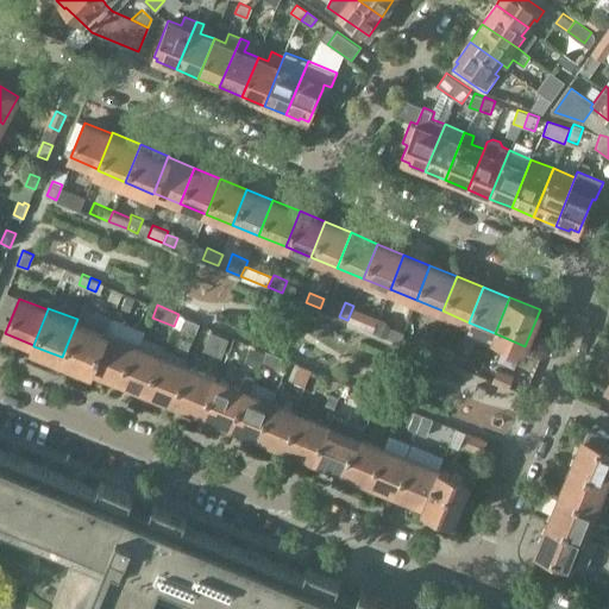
[(186,318),(182,327),(182,328),(196,334),(201,324),(186,318)]
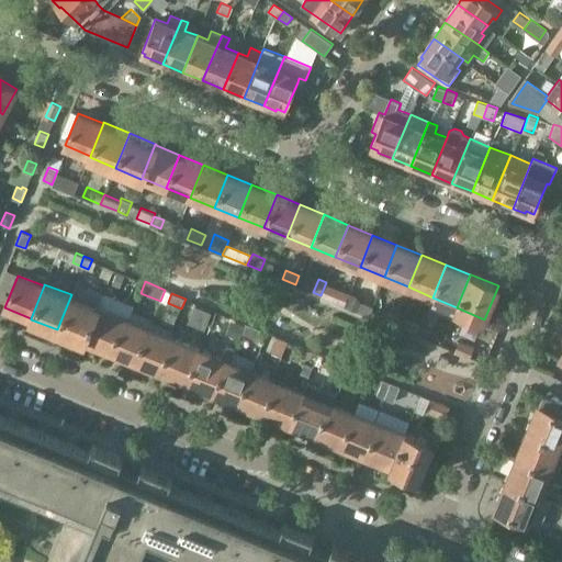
[(98,305),(71,294),(57,329),(83,340),(83,339),(97,306),(98,305)]
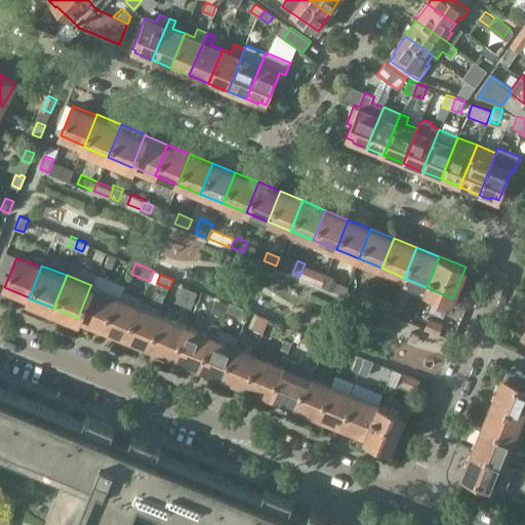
[(342,294),(346,287),(334,283),(329,275),(320,281),(319,284),(342,294)]
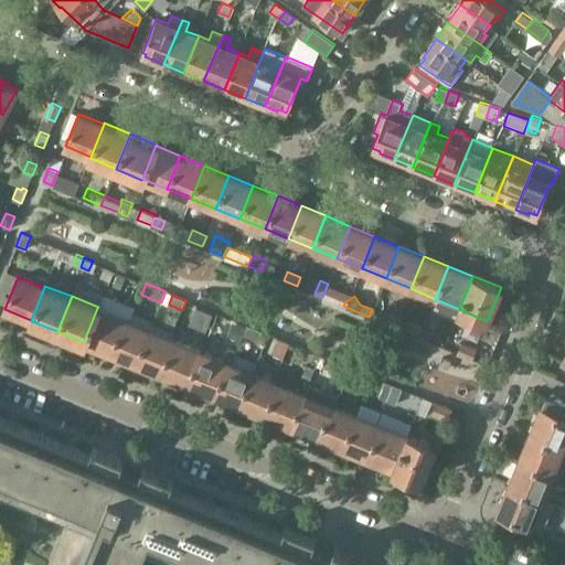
[(400,310),(390,306),(386,305),(383,315),(396,320),(400,310)]
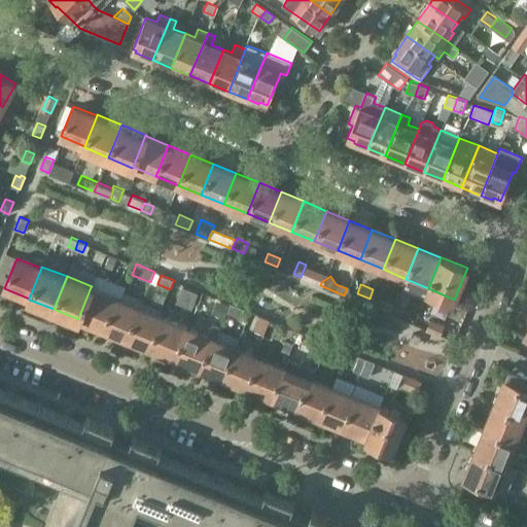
[(115,297),(91,287),(78,318),(102,328),(115,297)]
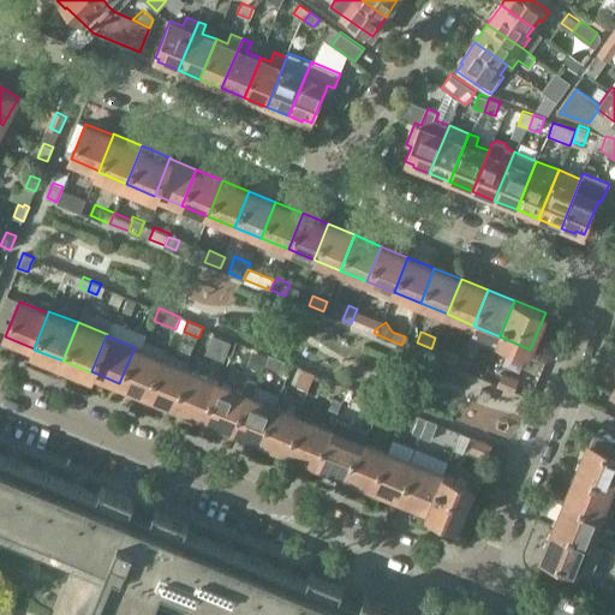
[(148,395),(163,359),(135,347),(119,383),(148,395)]
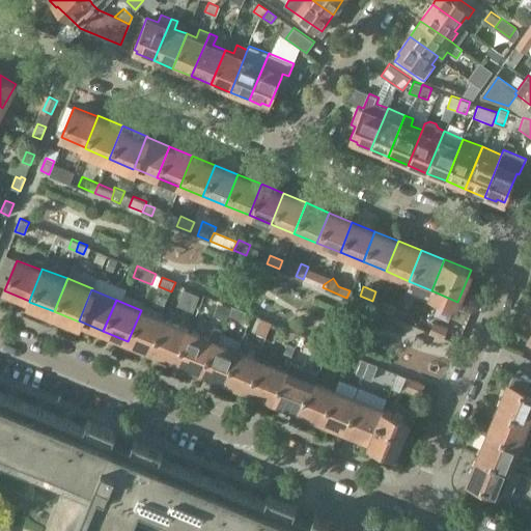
[(233,306),(223,302),(217,317),(226,322),(233,306)]
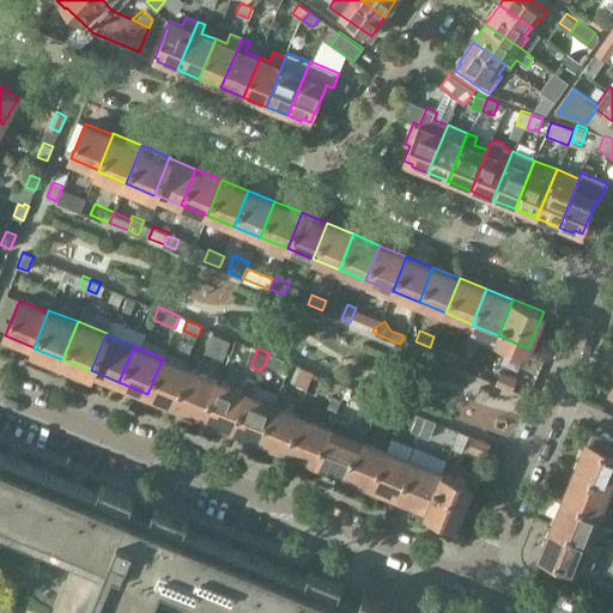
[(454,365),(457,356),(444,350),(439,359),(454,365)]
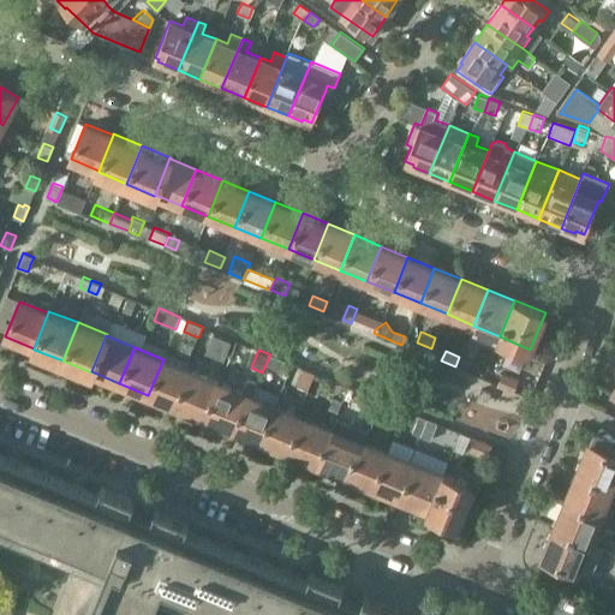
[(285,360),(270,354),(267,364),(281,370),(285,360)]
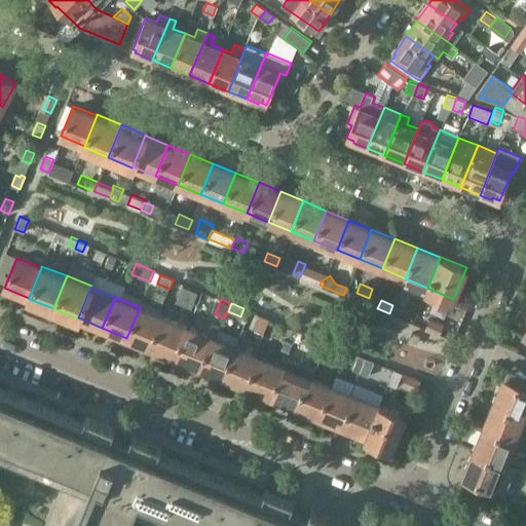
[(163,317),(140,307),(126,338),(150,347),(163,317)]
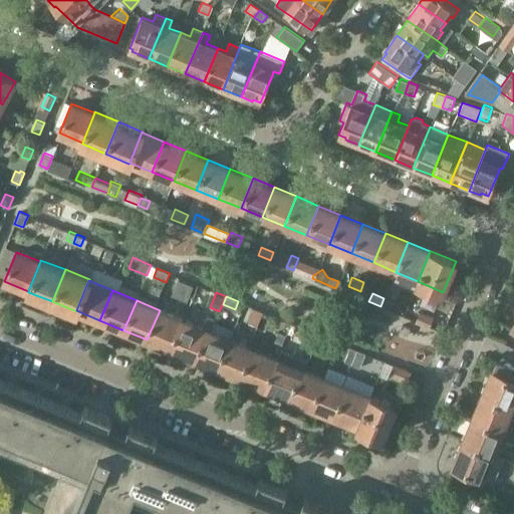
[(171,349),(183,319),(160,310),(147,339),(171,349)]
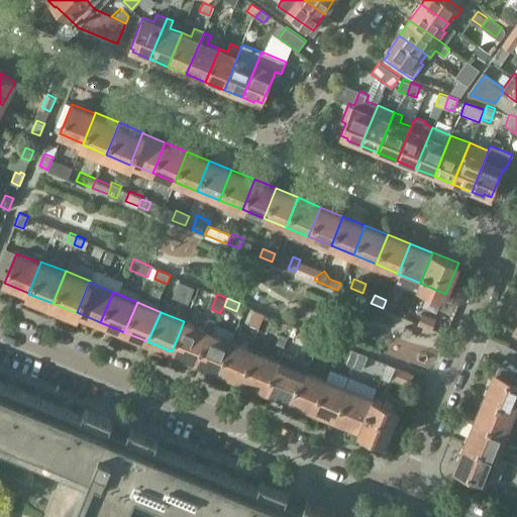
[(431,329),(435,320),(423,315),(420,324),(431,329)]
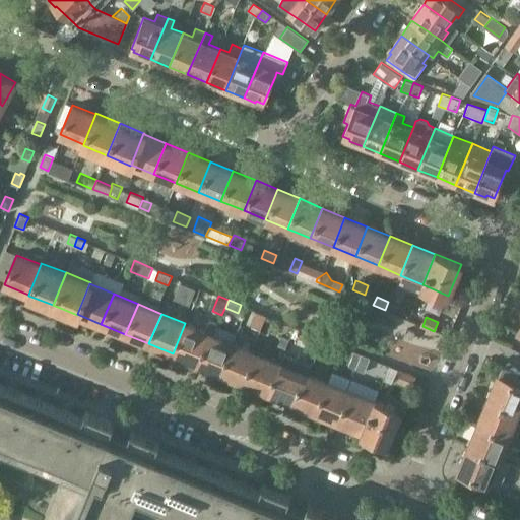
[(205,331),(185,323),(173,353),(197,364),(205,345),(207,345),(208,342),(210,343),(213,335),(217,324),(209,321),(205,331)]
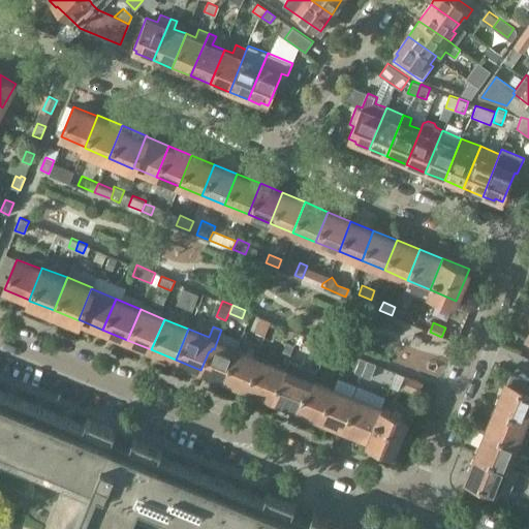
[(419,345),(419,344),(423,338),(415,334),(412,342),(419,345)]
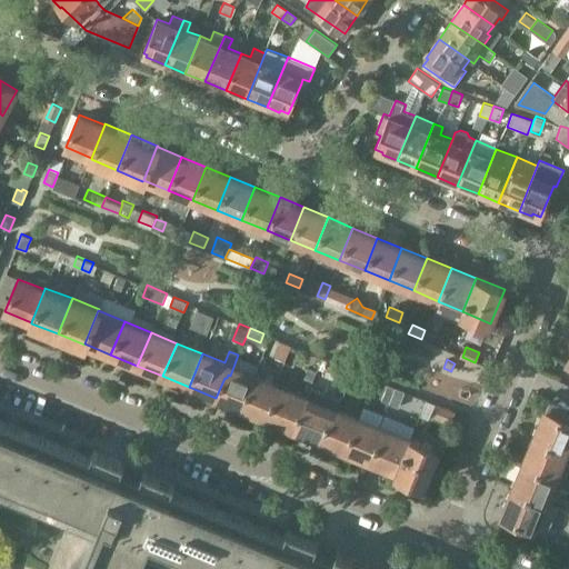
[(355,371),(340,365),(335,377),(349,382),(355,371)]
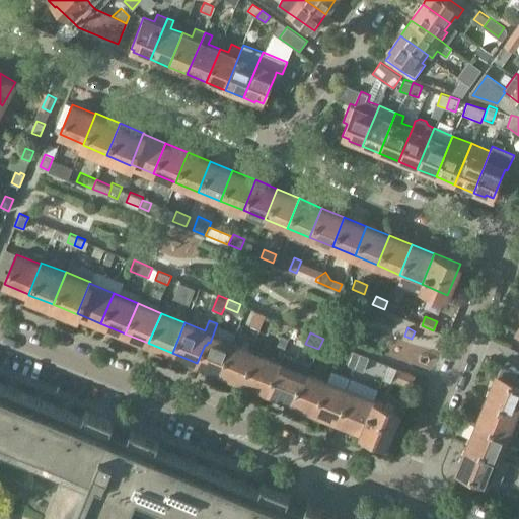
[(197,363),(220,372),(232,343),(213,335),(210,343),(208,342),(207,345),(205,345),(197,363)]
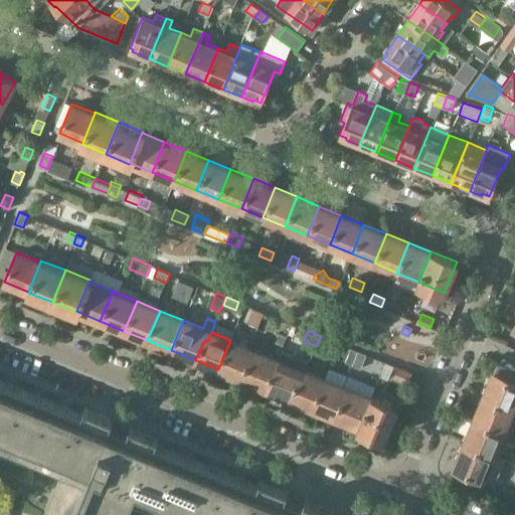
[(254,349),(230,340),(218,369),(241,379),(254,349)]
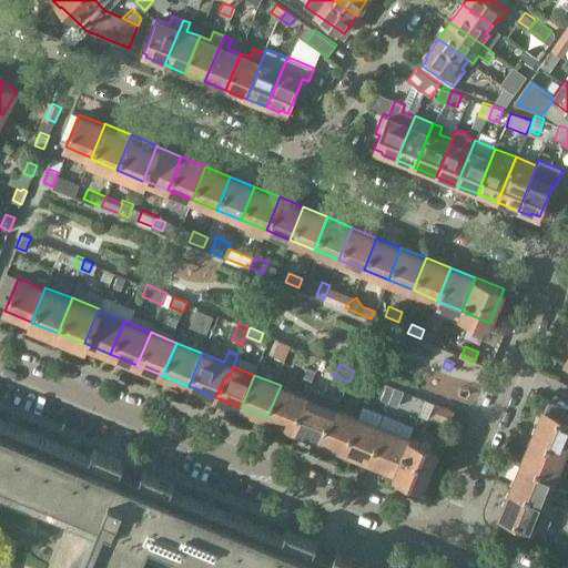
[(388,402),(391,398),(395,386),(387,383),(381,398),(388,402)]
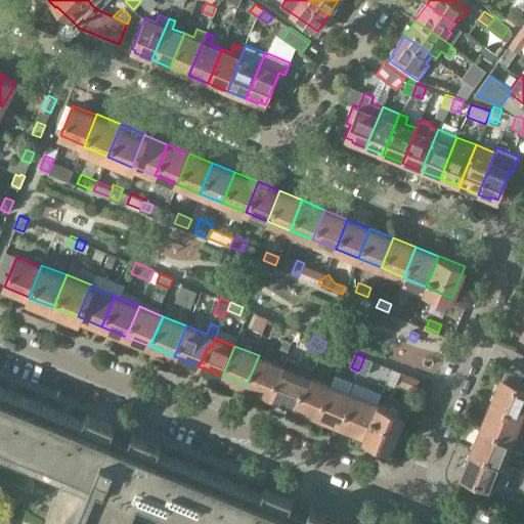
[(282,365),(259,355),(246,386),(270,395),(282,365)]
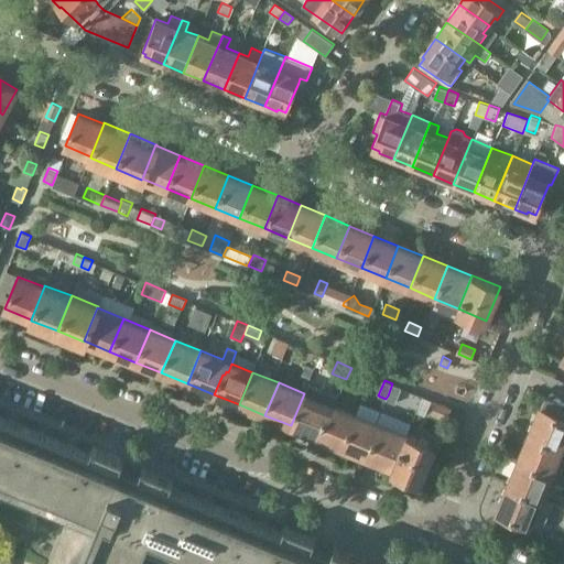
[(393,383),(392,383),(387,399),(394,402),(401,387),(393,383)]
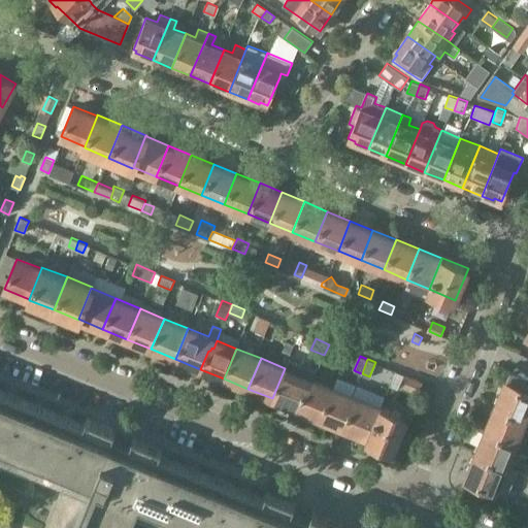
[(285,368),(272,398),(297,408),(304,390),(307,391),(308,388),(310,389),(314,381),(285,368)]
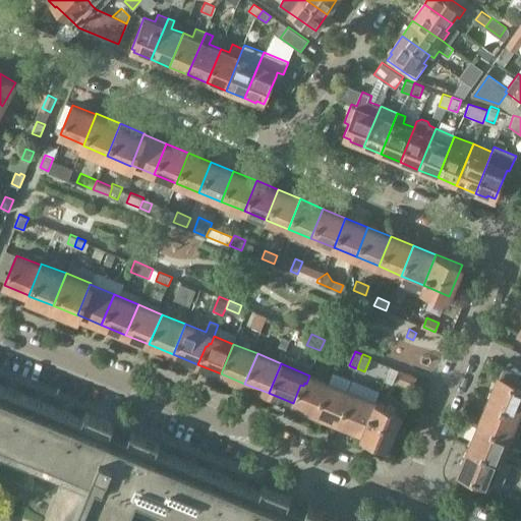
[(415,375),(404,370),(399,382),(411,387),(415,375)]
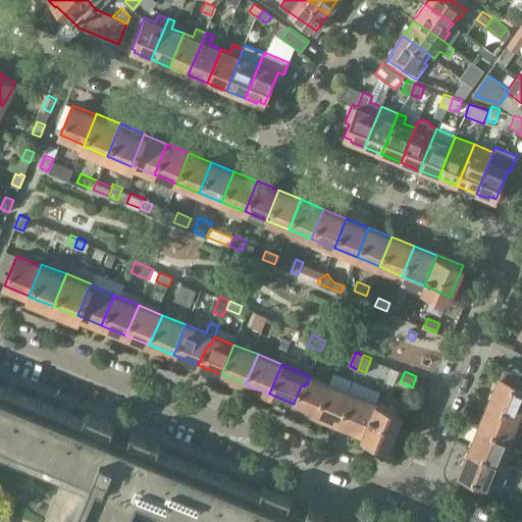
[(329,384),(310,376),(307,384),(305,383),(304,386),(301,385),(294,404),(317,414),(329,384)]
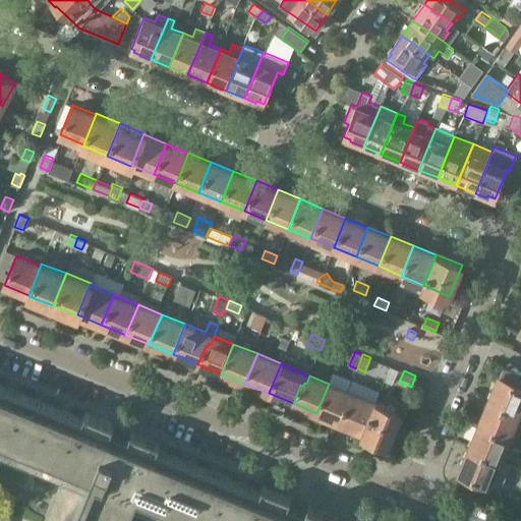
[(520,386),(498,377),(488,401),(518,412),(520,405),(520,386)]
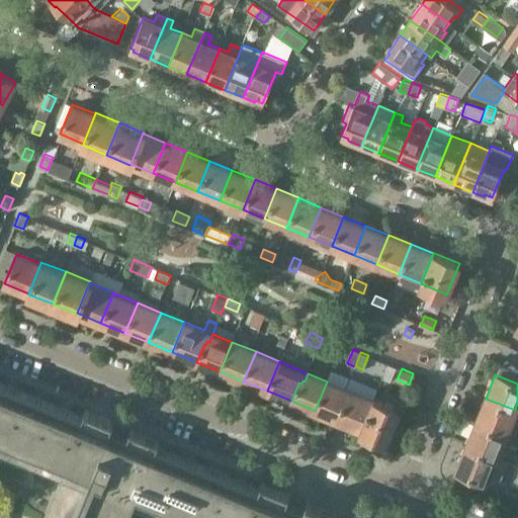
[(0,436),(91,473),(72,517),(126,517),(138,493),(150,498),(198,517),(352,517),(307,500),(305,507),(287,500),(290,493),(275,488),(261,482),(259,488),(157,446),(159,440),(131,428),(127,434),(111,428),(113,421),(85,409),(82,416),(0,381),(0,436)]
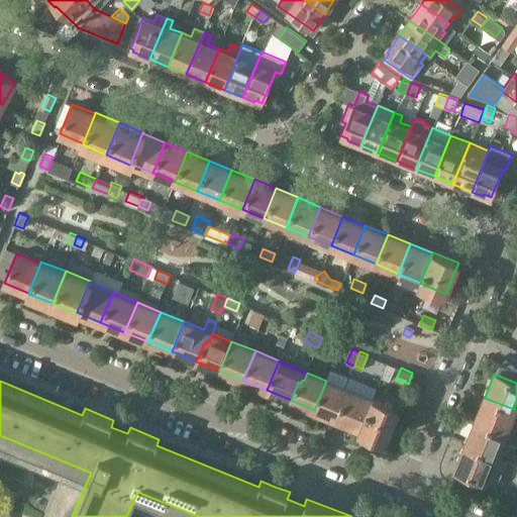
[(349,390),(326,381),(314,410),(337,419),(349,390)]
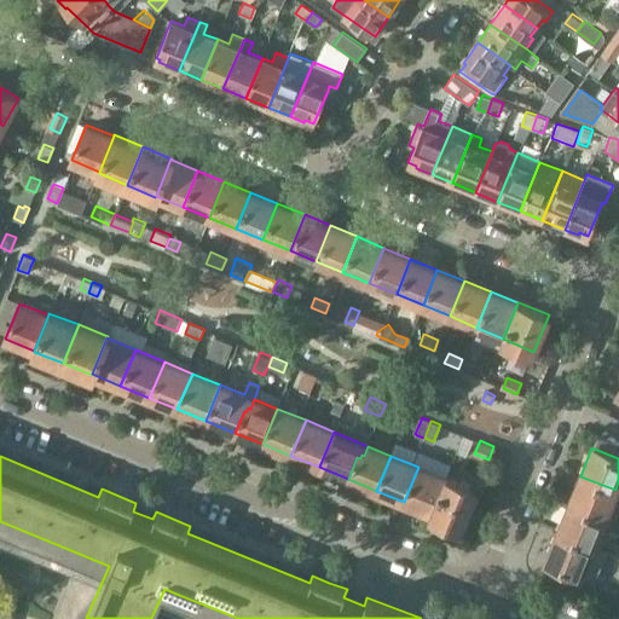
[(432,514),(447,479),(418,467),(404,502),(432,514)]
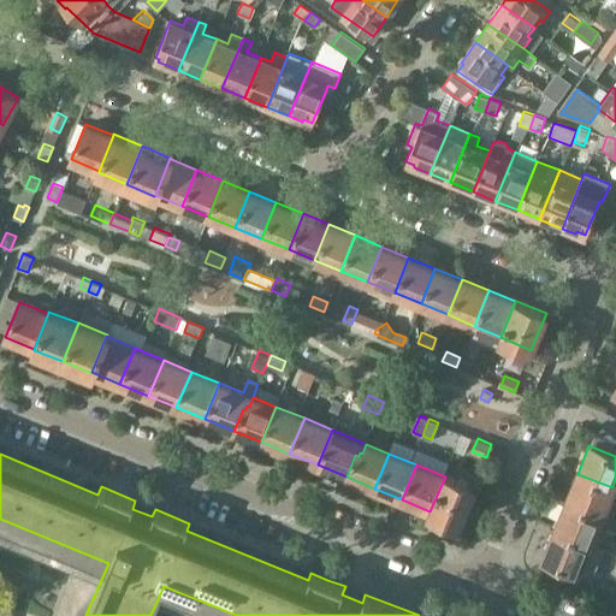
[(602,516),(612,487),(578,474),(566,502),(602,516)]
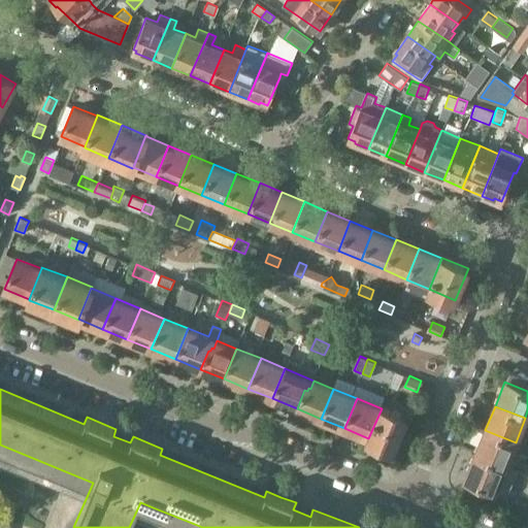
[(382,407),(382,408),(368,438),(368,439),(394,450),(407,417),(382,407)]
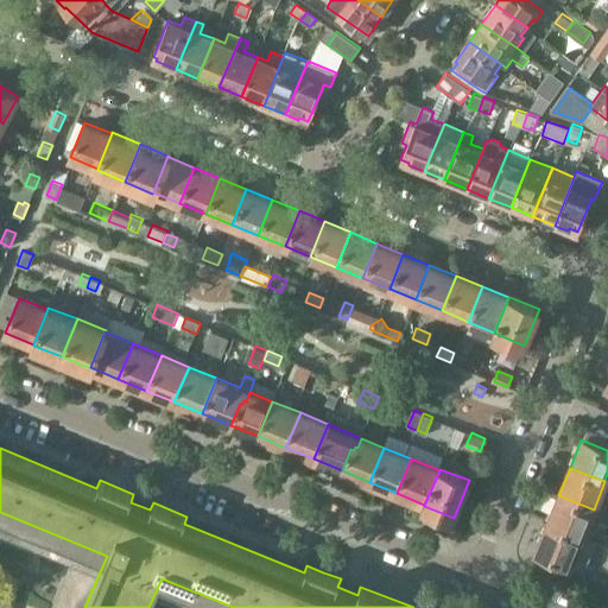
[(558,495),(548,524),(582,537),(594,510),(558,495)]
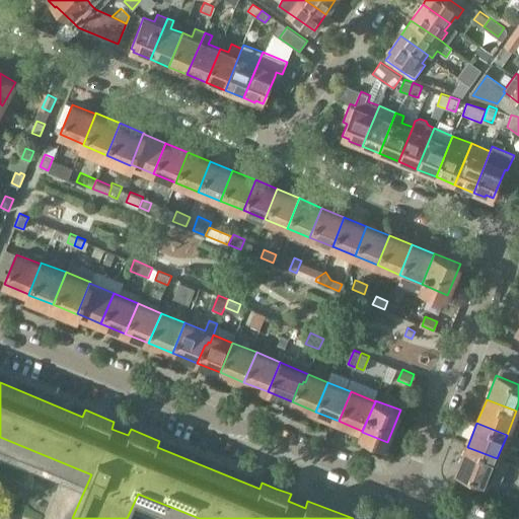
[(467,447),(457,470),(488,483),(497,458),(467,447)]
